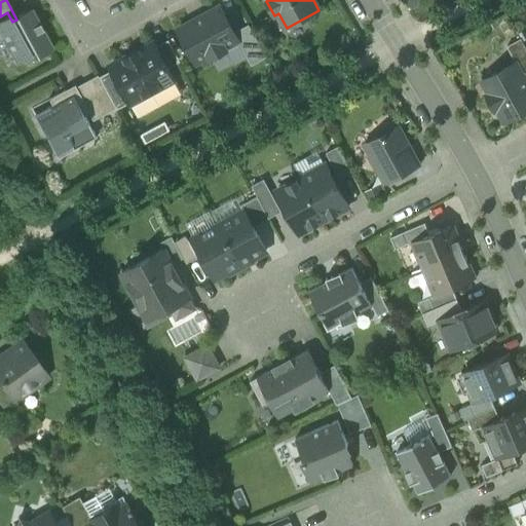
[(178,30),(195,63),(210,55),(212,59),(226,50),(224,47),(238,40),(238,39),(234,32),(221,7),(178,30)]
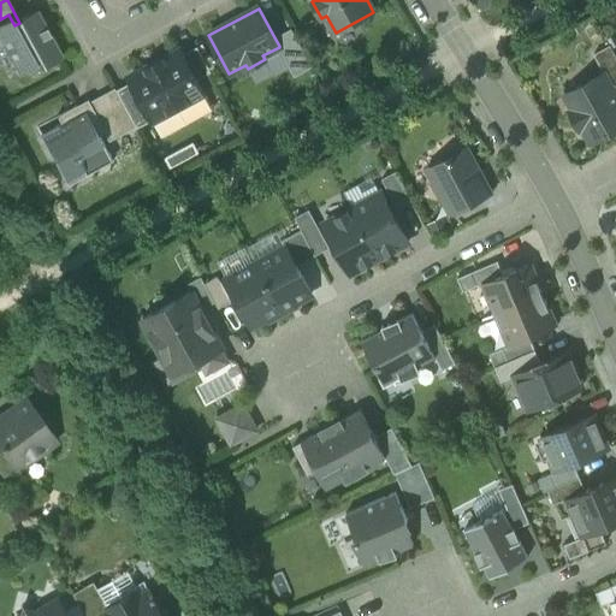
[(0,24),(0,41),(18,75),(36,65),(35,64),(40,60),(43,67),(61,58),(36,11),(18,21),(19,23),(15,25),(11,19),(0,24)]
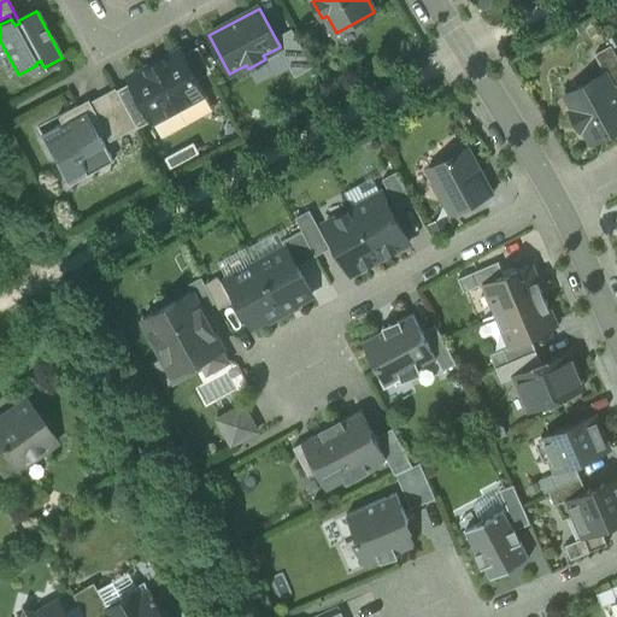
[(280,47),(295,76),(313,66),(292,29),(275,37),(280,46),(280,47)]
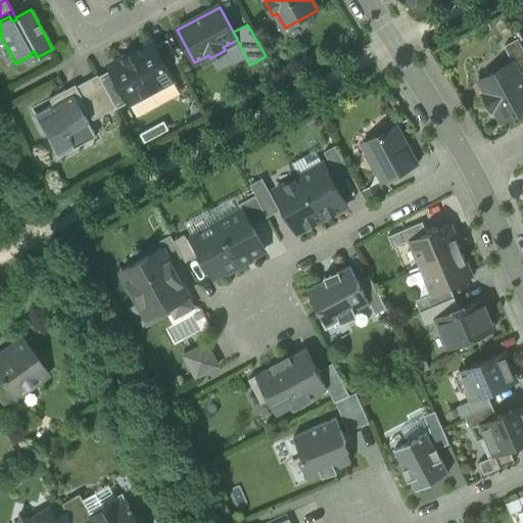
[(155,46),(167,68),(180,61),(168,40),(155,46)]
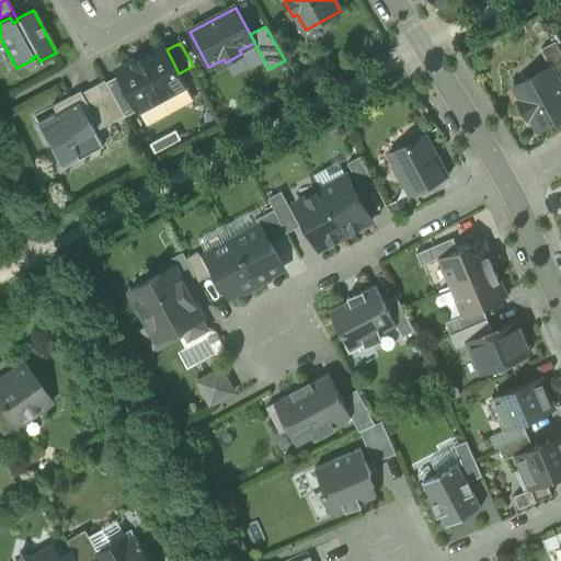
[(550,67),(558,81),(560,79),(560,78),(560,49),(557,43),(541,50),(550,67)]
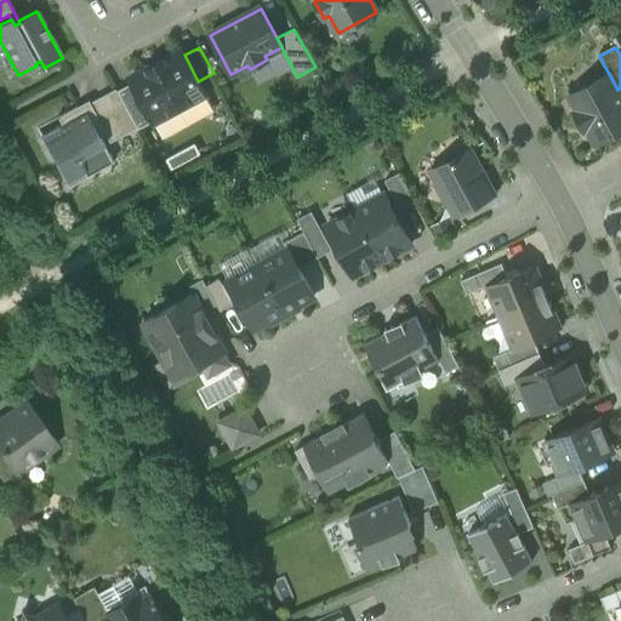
[(134,83),(154,121),(180,107),(205,93),(198,81),(184,55),(182,51),(131,79),(134,83)]
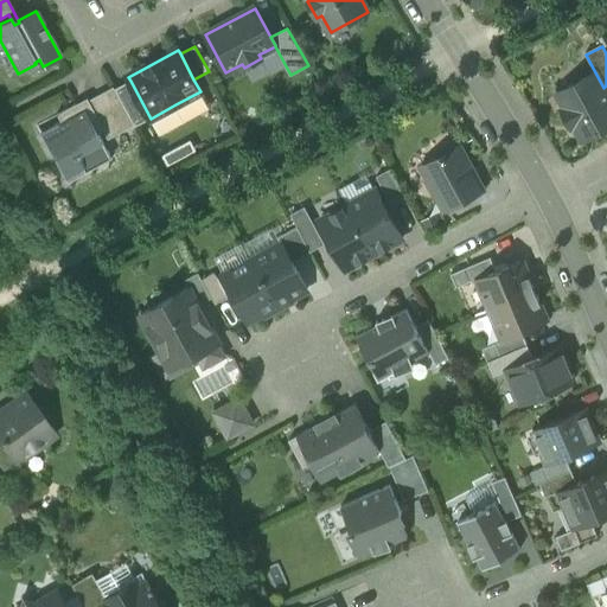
[(575,125),(583,141),(606,127),(606,87),(606,85),(604,88),(595,72),(557,93),(566,108),(561,110),(570,127),(575,125)]
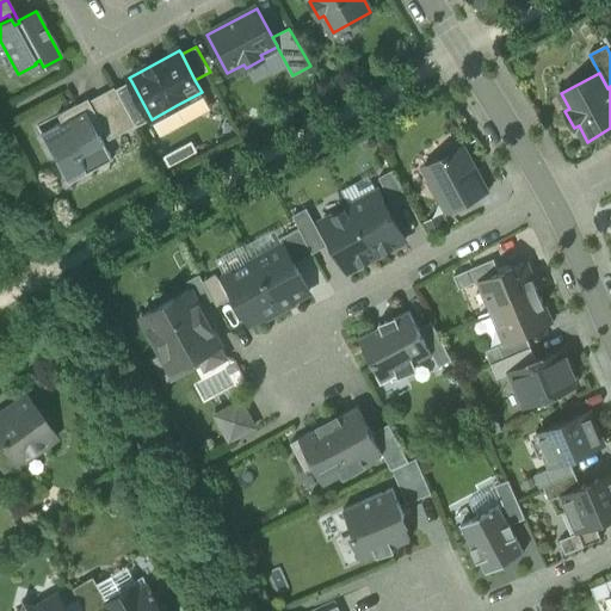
[(116,90),(118,94),(136,125),(136,127),(152,119),(131,81),(116,90)]
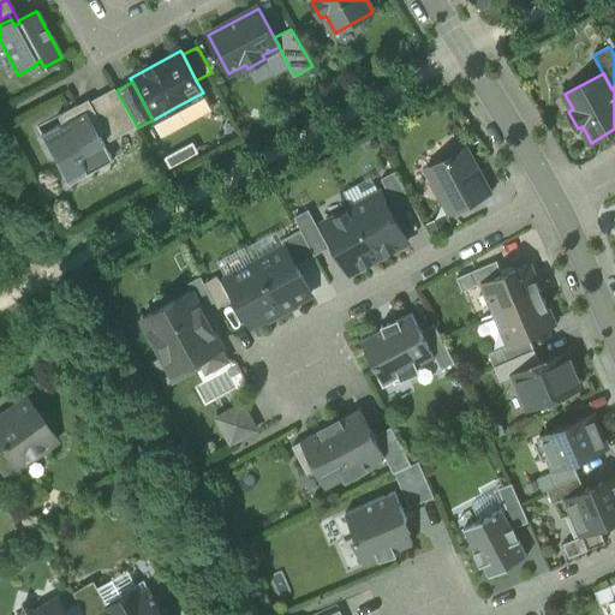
[(90,101),(94,108),(119,95),(117,90),(115,88),(90,101)]
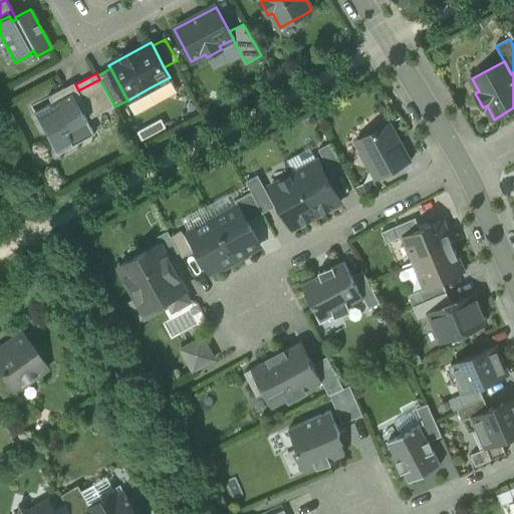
[(91,117),(114,105),(99,79),(78,90),(89,109),(88,110),(91,117)]
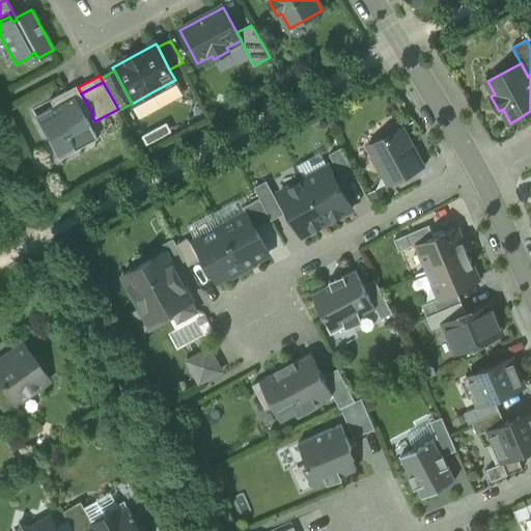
[(49,101),(53,109),(71,100),(66,91),(49,101)]
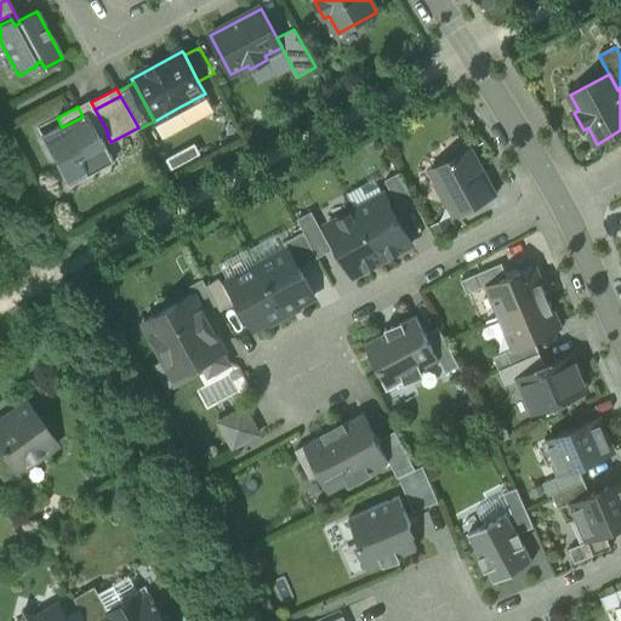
[(180,107),(154,121),(164,138),(189,124),(180,107)]
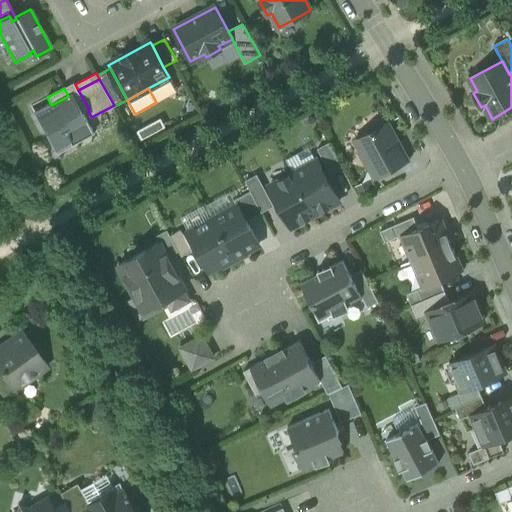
[(78,90),(73,93),(83,112),(88,110),(89,109),(78,90)]
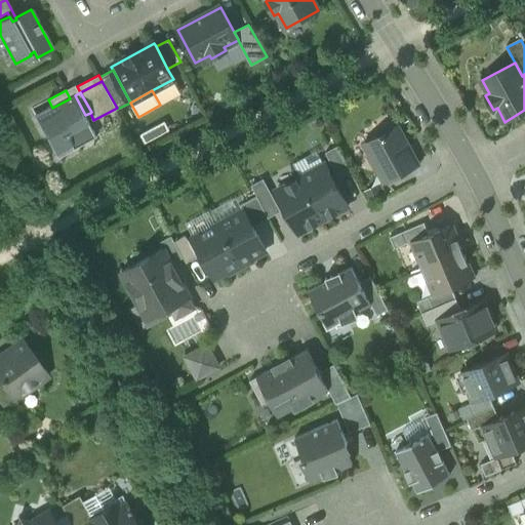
[(89,122),(85,115),(75,95),(70,98),(52,108),(35,117),(49,145),(54,154),(72,145),(67,134),(89,122)]
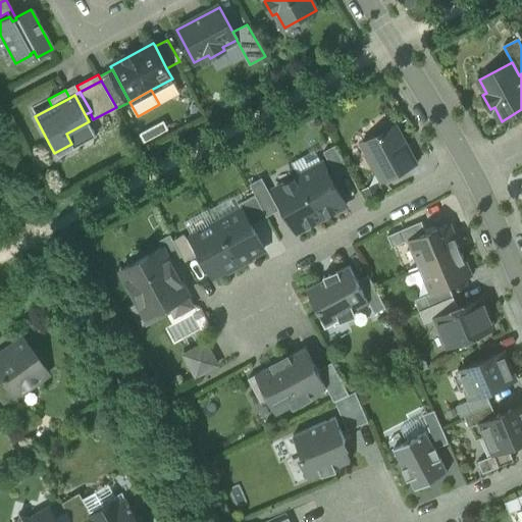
[(97,136),(89,121),(66,134),(71,144),(74,148),(97,136)]
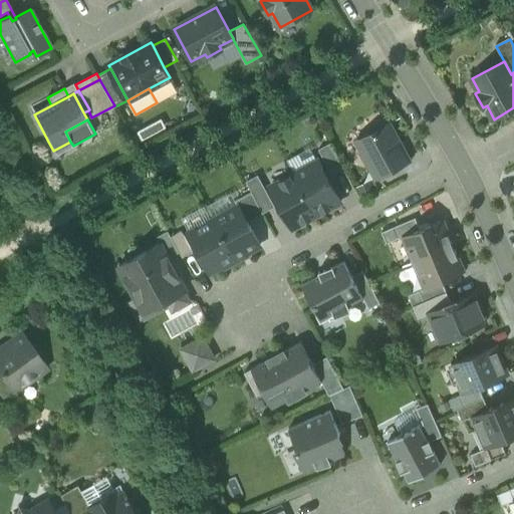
[(370,164),(377,178),(409,161),(389,124),(357,142),(364,154),(363,157),(366,163),(370,164)]
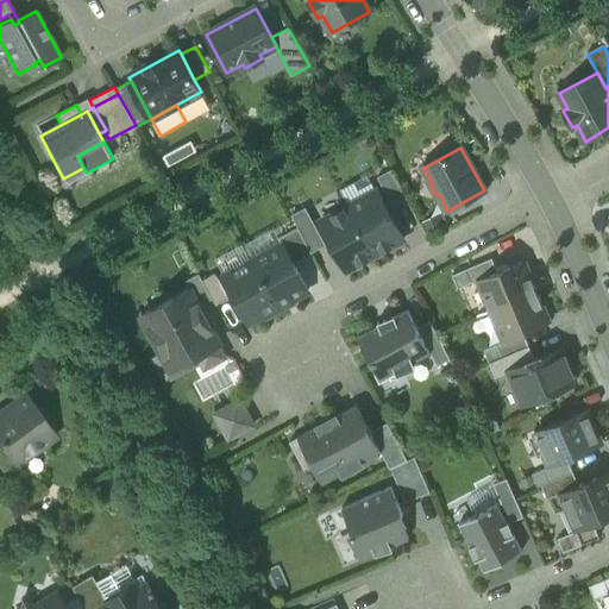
[(83,168),(63,179),(66,184),(87,173),(83,168)]
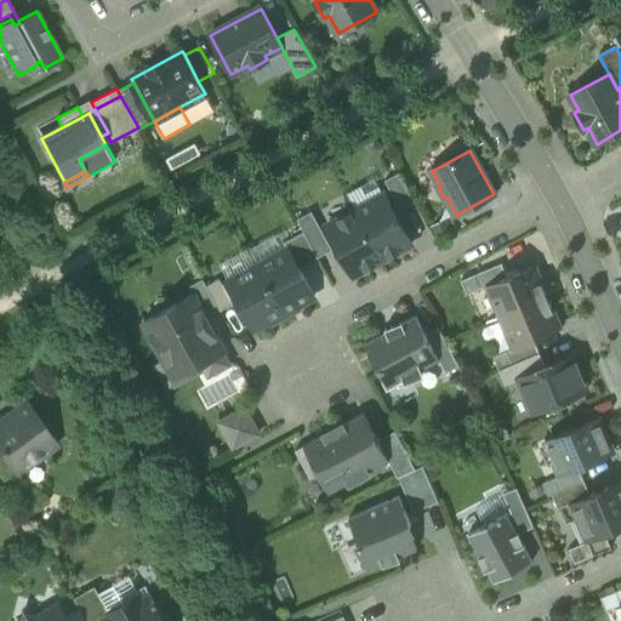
[(385,181),(402,210),(415,203),(399,172),(385,181)]
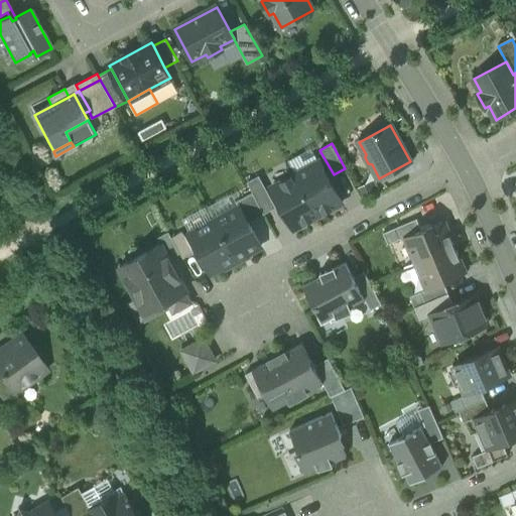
[(320,161),(296,174),(317,216),(343,203),(320,161)]
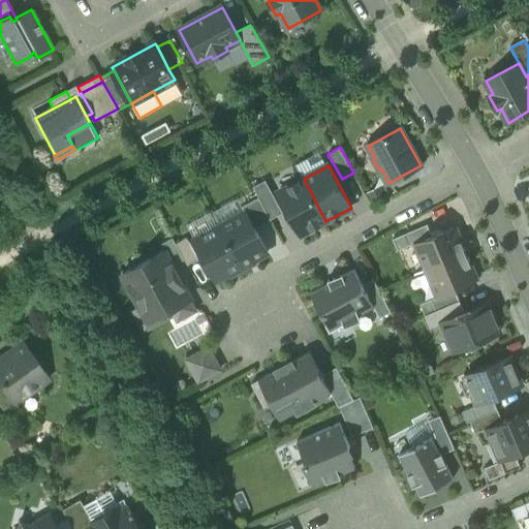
[(301,235),(325,221),(304,179),(278,193),(301,235)]
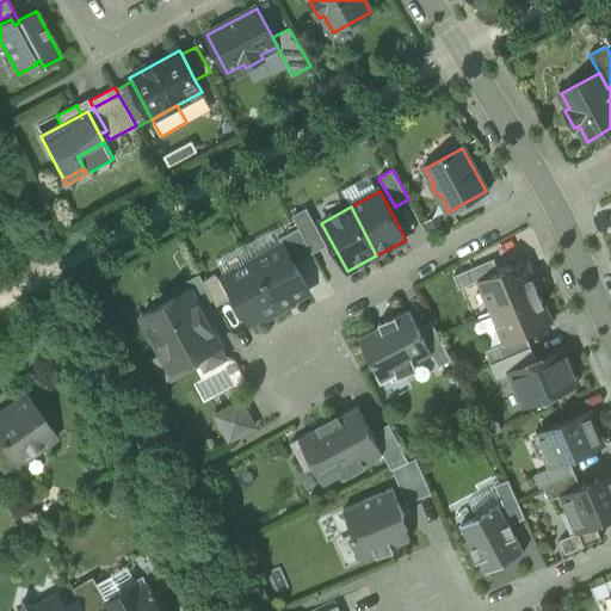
[(292,215),(300,228),(313,253),(327,246),(307,208),(292,215)]
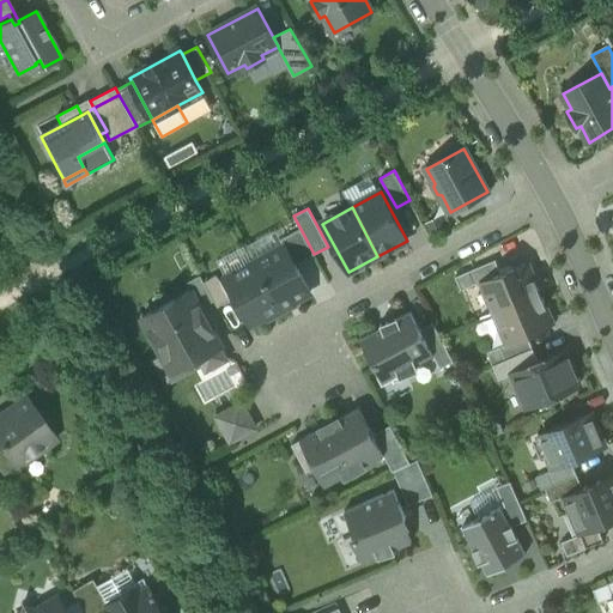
[(296,265),(314,254),(301,229),(281,240),(285,247),(285,246),(296,265)]
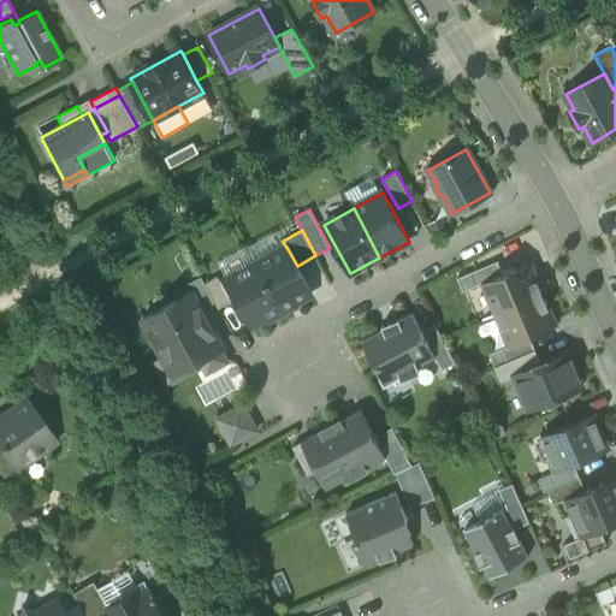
[(286,248),(258,264),(283,309),(312,294),(297,266),(286,247),(286,248)]
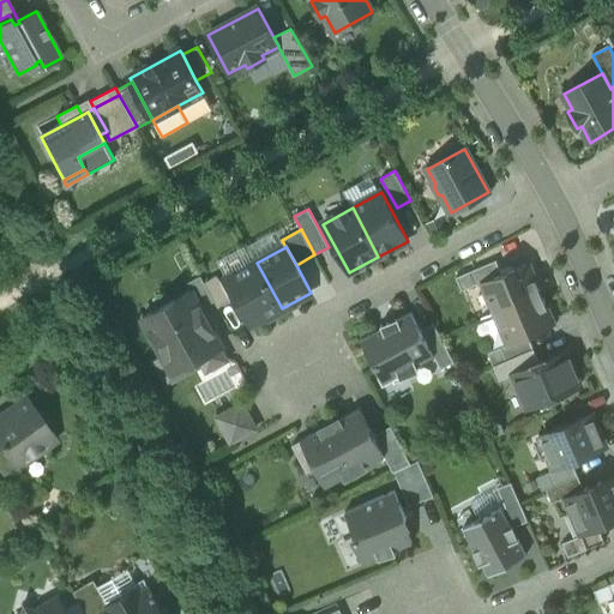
[(469,271),(475,284),(482,282),(501,274),(497,260),(469,271)]
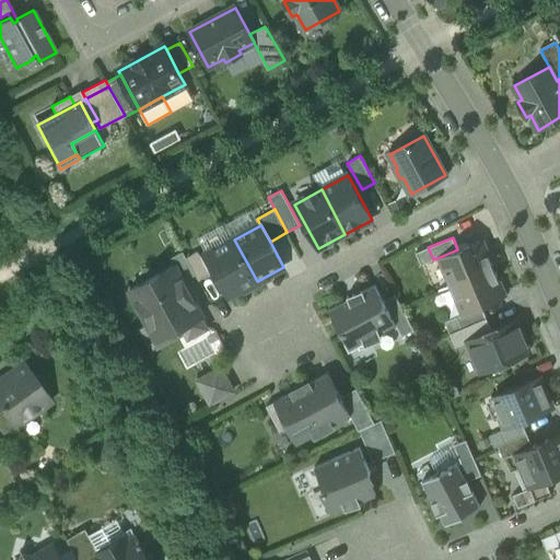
[(440,257),(451,286),(493,267),(481,238),(457,249),(440,257)]
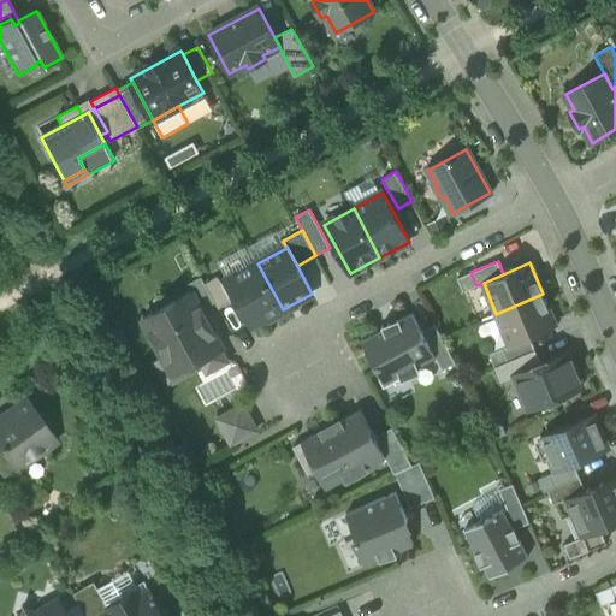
[(252,326),(283,309),(258,264),(226,279),(237,298),(252,326)]
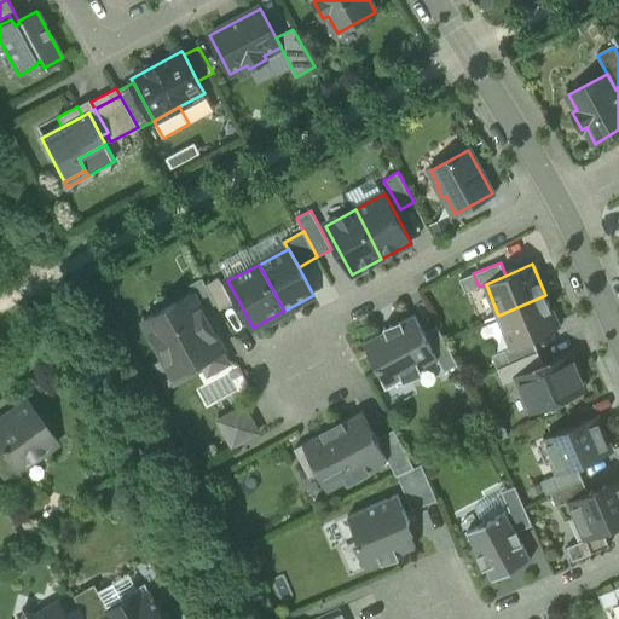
[(460,279),(466,293),(479,287),(473,273),(460,279)]
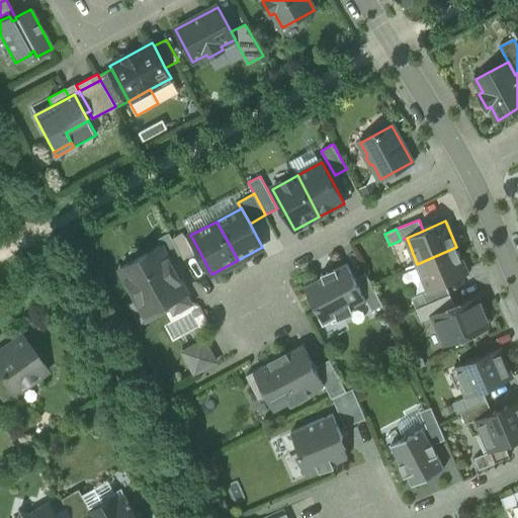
[(163,246),(170,260),(181,254),(172,238),(169,233),(158,239),(162,246),(163,246)]
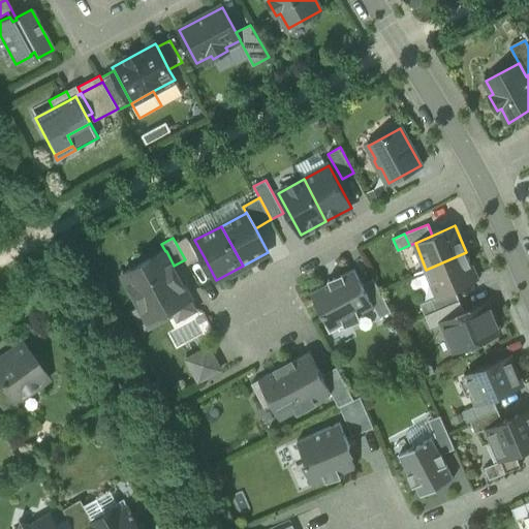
[(185,259),(188,265),(198,259),(187,238),(176,243),(185,259)]
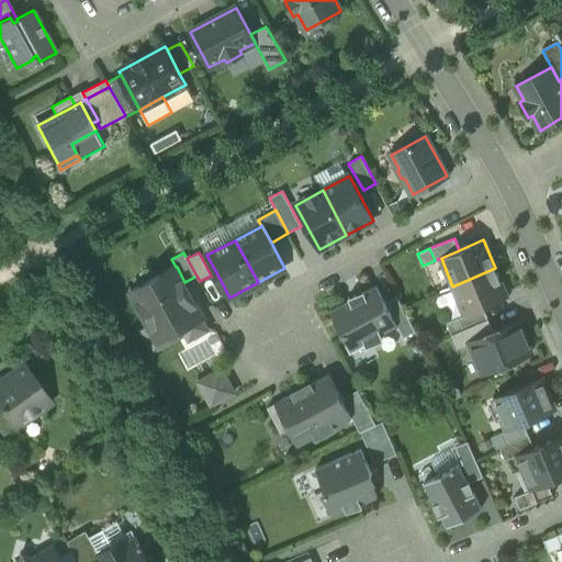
[(186,334),(189,339),(208,329),(201,318),(203,317),(184,282),(177,267),(176,267),(130,291),(148,326),(149,327),(155,324),(160,333),(177,324),(180,329),(182,328),(186,334)]
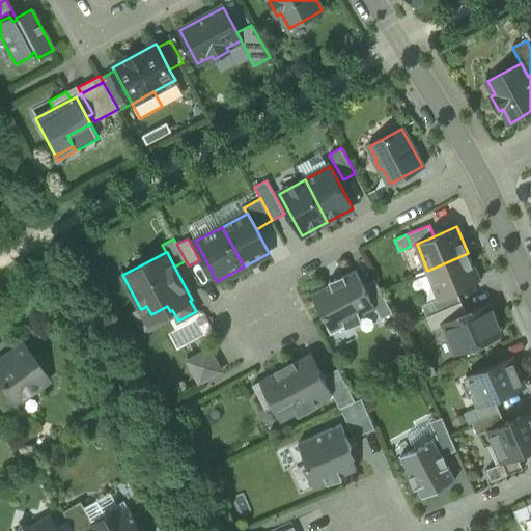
[(479,280),(468,253),(427,271),(439,297),(456,289),(479,280)]
